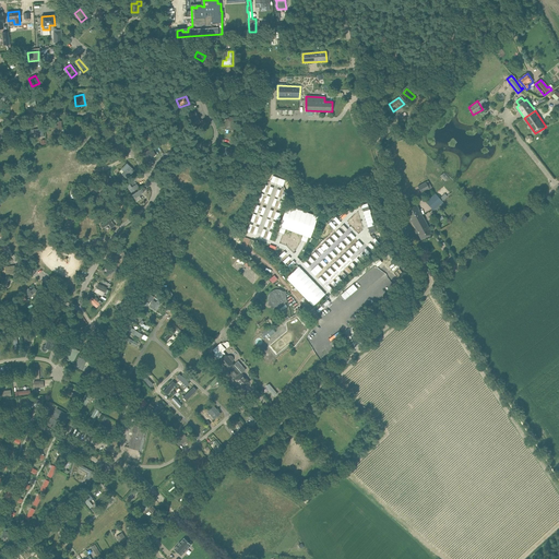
[(195,111),(191,114),(197,125),(201,122),(195,111)]
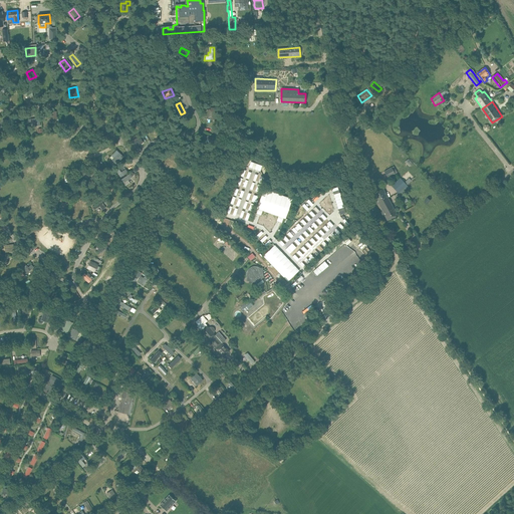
[(216,108),(208,106),(206,118),(215,119),(216,108)]
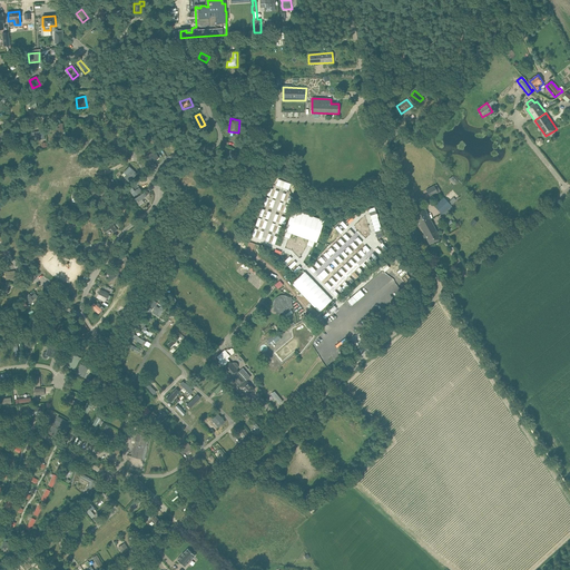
[(158,158),(155,151),(146,157),(149,164),(158,158)]
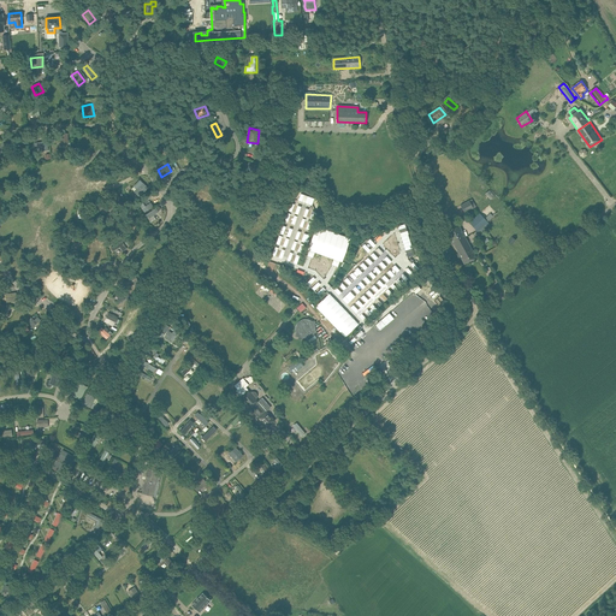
[(134,187),(136,189),(134,191),(140,196),(148,188),(140,181),(134,187)]
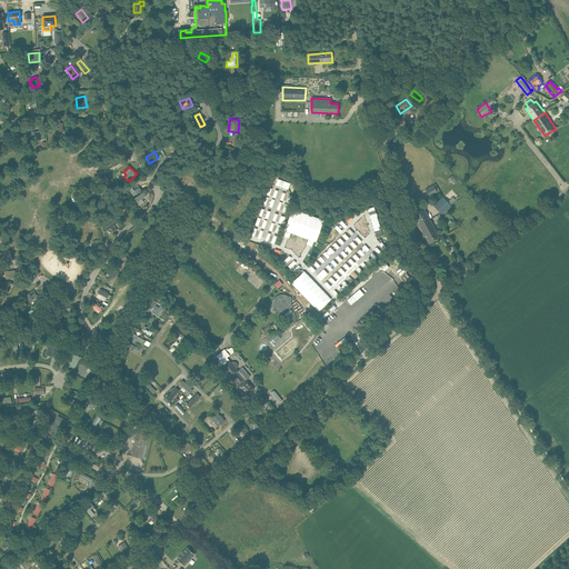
[(426,190),(429,197),(439,191),(436,185),(426,190)]
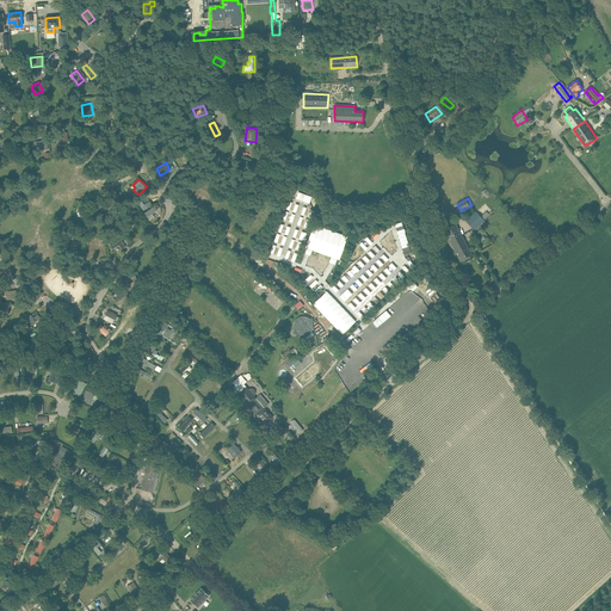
[(137,203),(143,211),(153,204),(149,201),(144,204),(142,201),(137,203)]
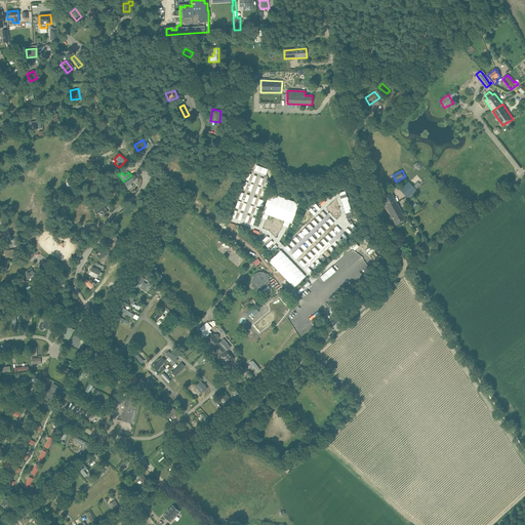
[(71,184),(70,187),(79,189),(81,177),(68,175),(67,179),(67,183),(71,184)]
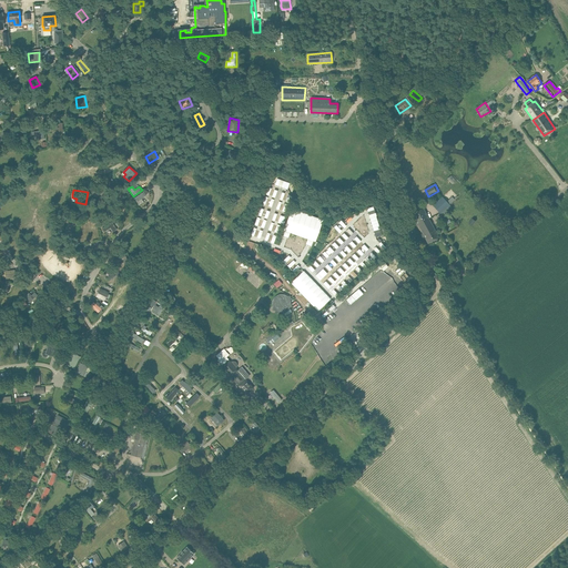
[(443,198),(434,206),(440,213),(443,215),(450,209),(448,205),(455,200),(452,196),(447,202),(443,198)]
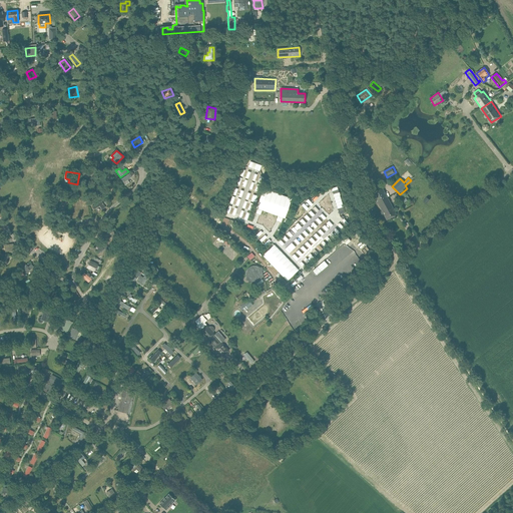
[(252,183),(249,203),(280,207),(282,188),(252,183)]
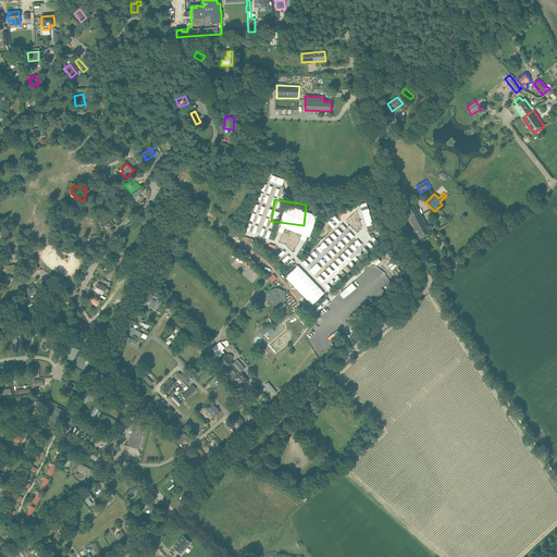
[(404,210),(410,220),(420,214),(415,203),(404,210)]
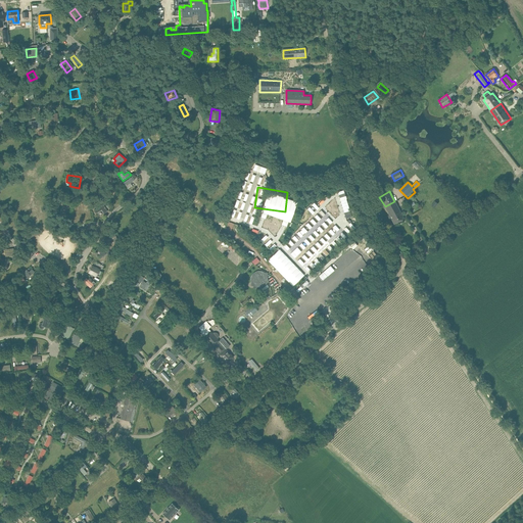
[(394,201),(385,206),(394,225),(405,219),(394,201)]
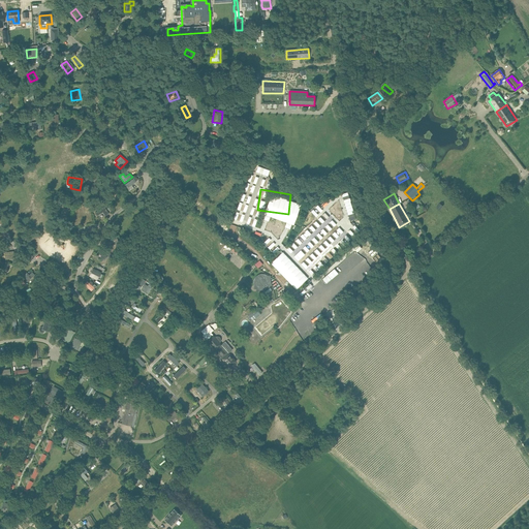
[(72,207),(59,205),(58,211),(71,213),(72,207)]
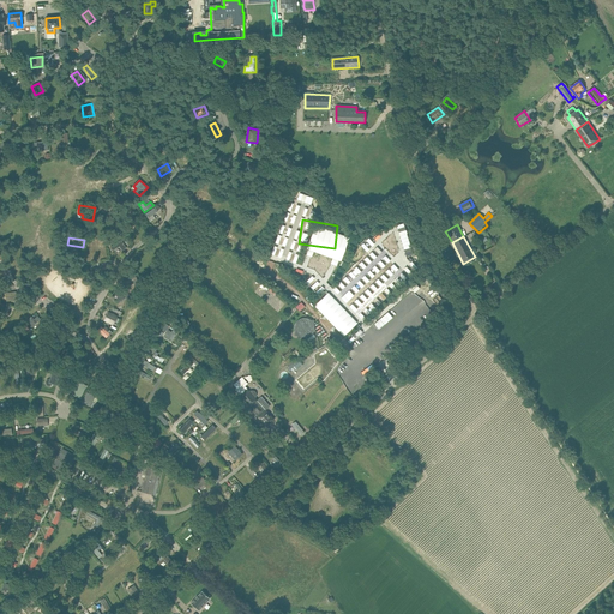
[(110,247),(113,251),(119,246),(122,251),(127,248),(121,240),(110,247)]
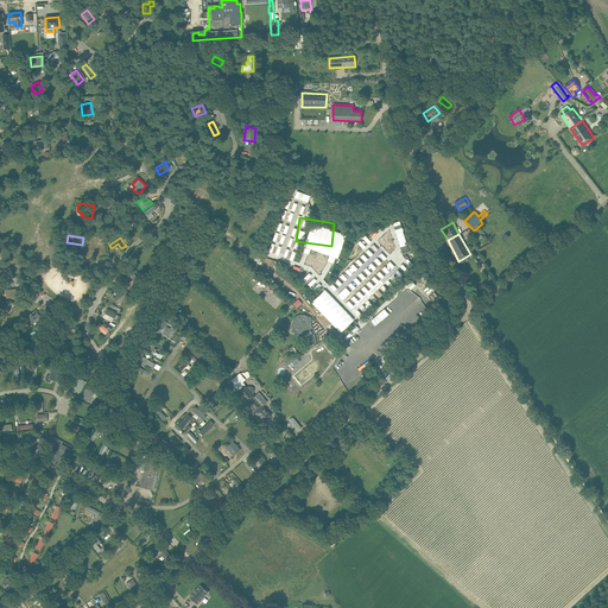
[(139,286),(146,292),(157,279),(153,276),(145,286),(141,283),(139,286)]
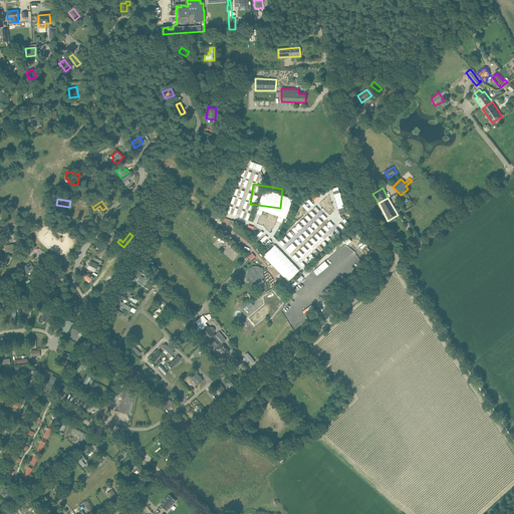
[(277,235),(266,245),(290,270),(301,261),(277,235)]
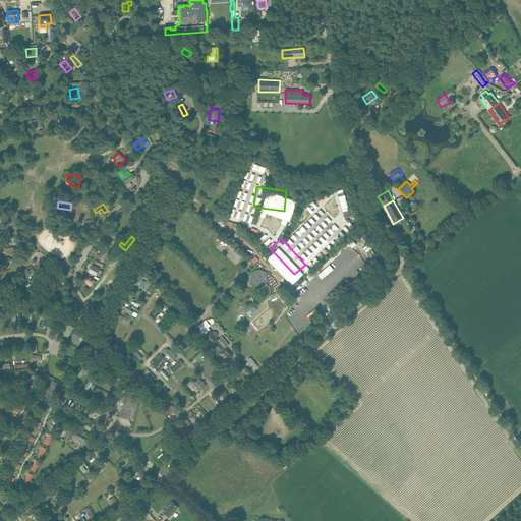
[(101,256),(106,253),(101,246),(98,248),(101,252),(99,253),(101,256)]
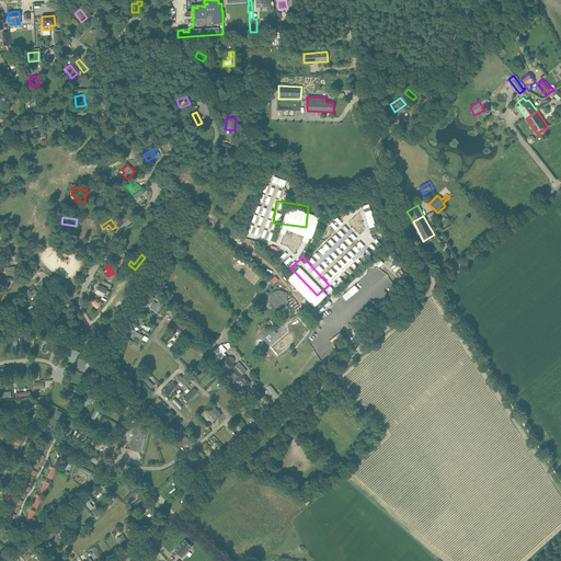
[(248,275),(255,282),(259,277),(251,271),(248,275)]
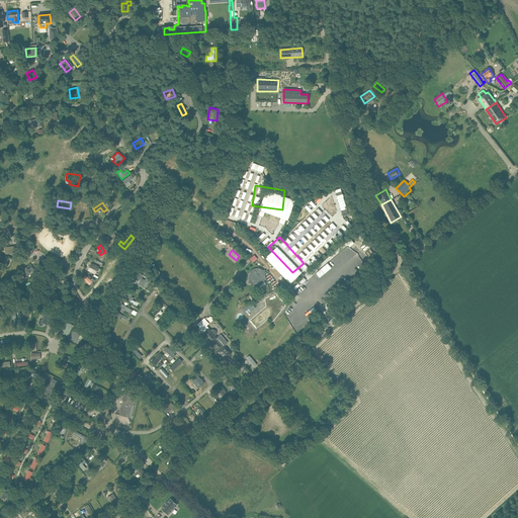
[(88,269),(95,273),(96,270),(99,272),(101,269),(97,268),(98,267),(91,264),(88,269)]
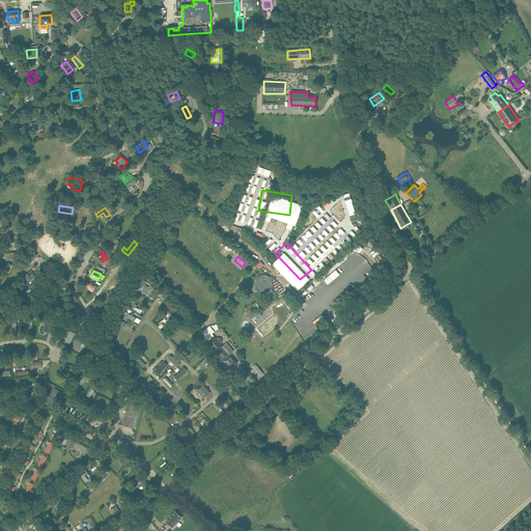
[(270,289),(271,288),(271,287),(272,286),(272,285),(272,284),(272,283),(272,282),(272,281),(270,281),(268,278),(269,277),(268,276),(267,276),(266,275),(264,275),(263,275),(261,275),(260,276),(259,276),(258,277),(257,277),(257,278),(256,279),(255,280),(255,281),(255,282),(255,283),(255,284),(255,285),(255,286),(257,286),(259,289),(258,290),(257,291),(259,294),(260,291),(261,291),(262,292),(263,292),(266,291),(267,291),(268,291),(269,290),(270,289)]
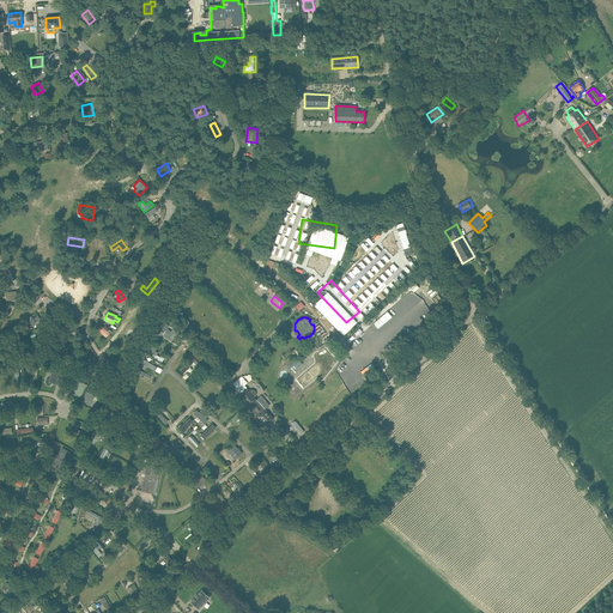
[(168,329),(164,335),(171,340),(177,331),(174,328),(171,332),(168,329)]
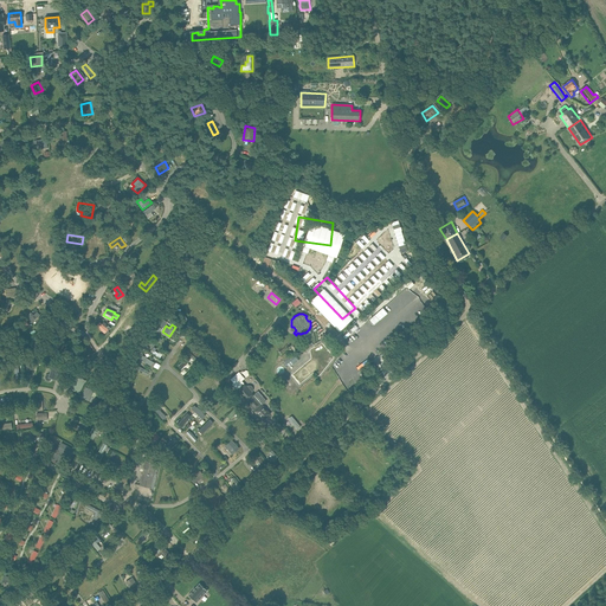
[(62,350),(66,343),(60,340),(56,347),(62,350)]
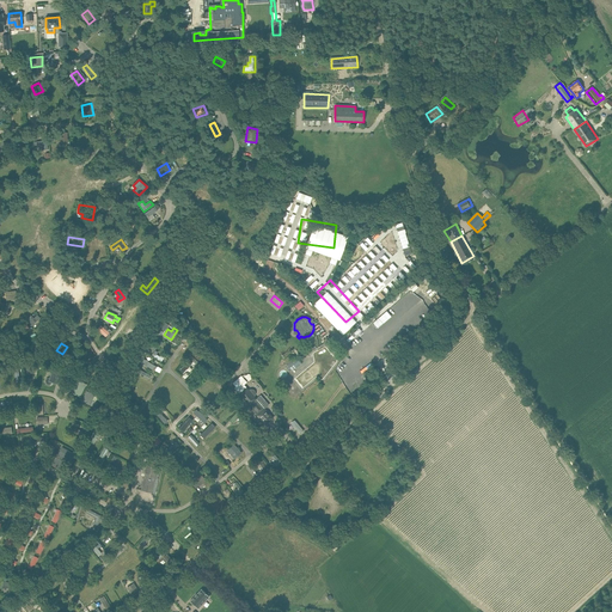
[(154,349),(152,356),(163,361),(165,355),(154,349)]
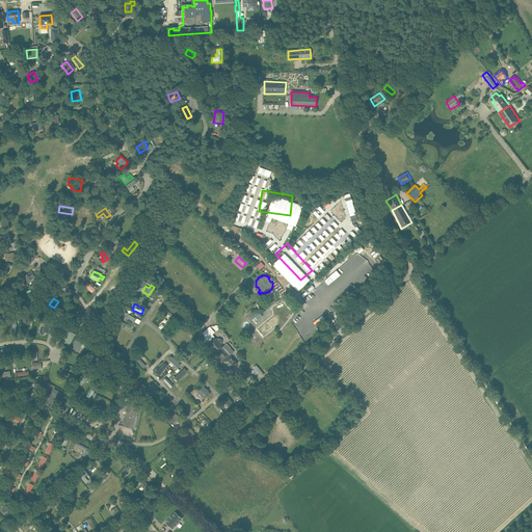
[(134,322),(136,319),(122,310),(120,314),(134,322)]
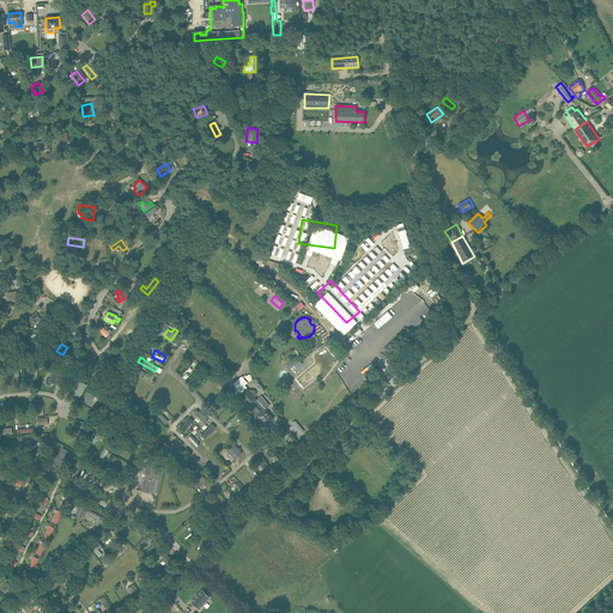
[(297,360),(295,357),(286,364),(293,371),(302,364),(298,359),(297,360)]
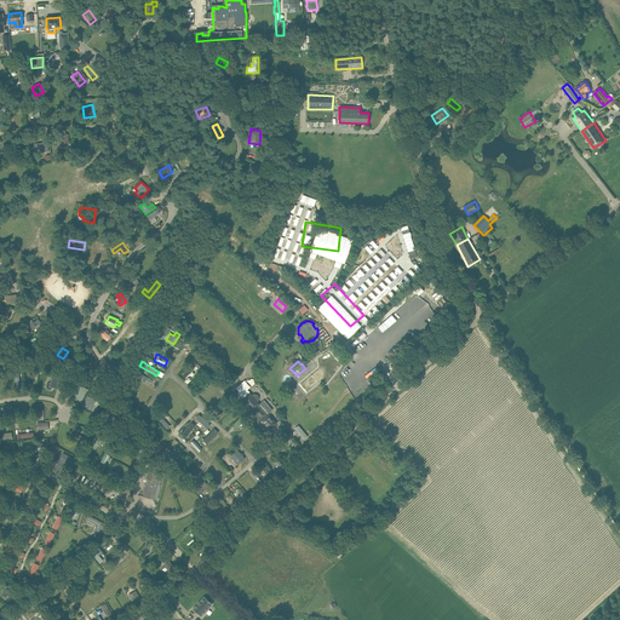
[(187,367),(182,374),(191,380),(195,373),(187,367)]
